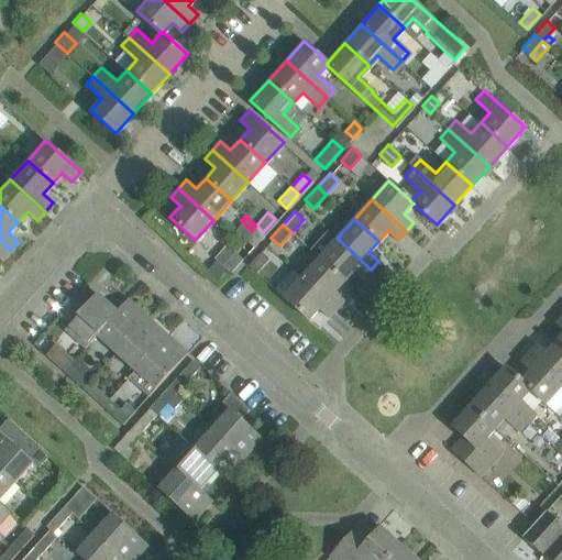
[(251,245),(263,232),(256,226),(244,238),(251,245)]
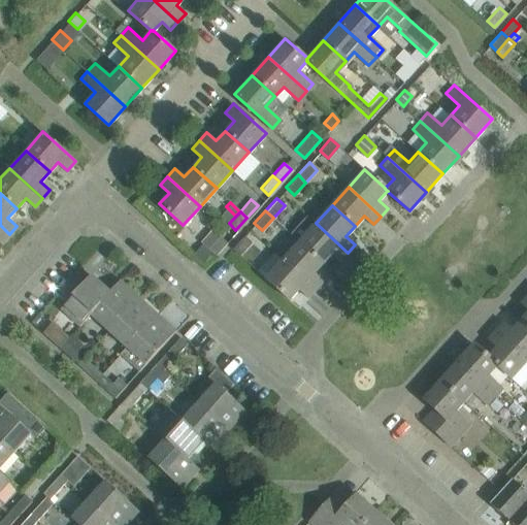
[(348,253),(316,223),(307,215),(291,233),(299,240),(323,262),(331,252),(340,260),(348,253)]
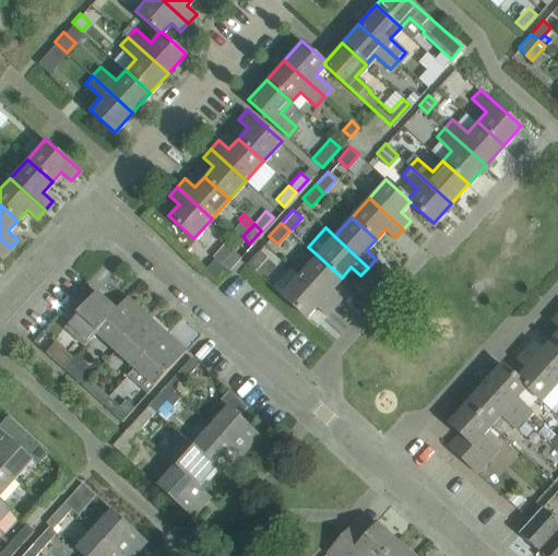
[(10,248),(0,238),(0,255),(2,257),(10,248)]
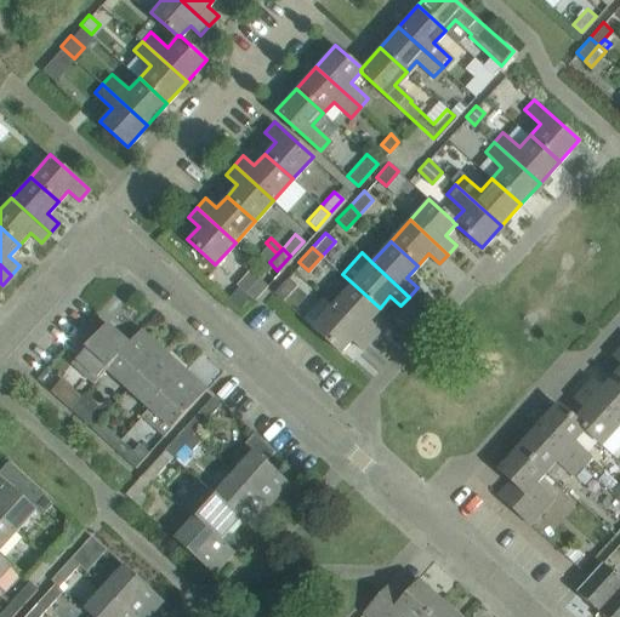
[(260,276),(245,291),(250,296),(254,300),(267,285),(267,284),(260,276)]
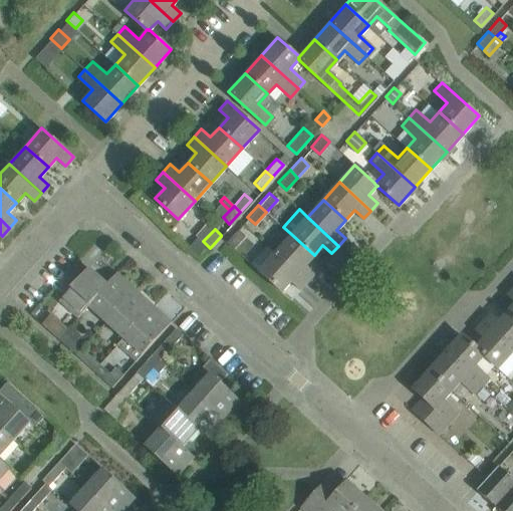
[(234,248),(245,235),(238,229),(227,241),(234,248)]
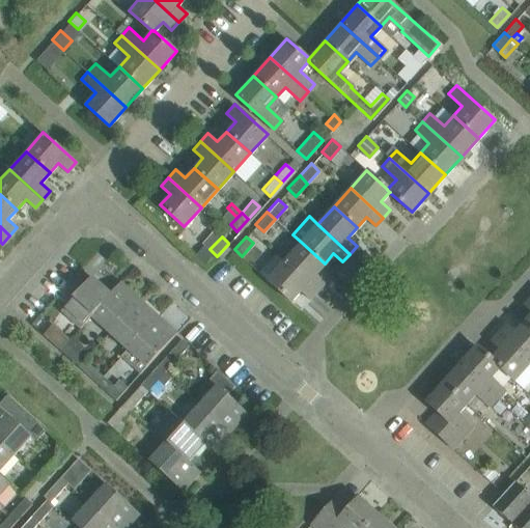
[(315,274),(325,264),(301,242),(284,260),(316,290),(325,282),(315,274)]
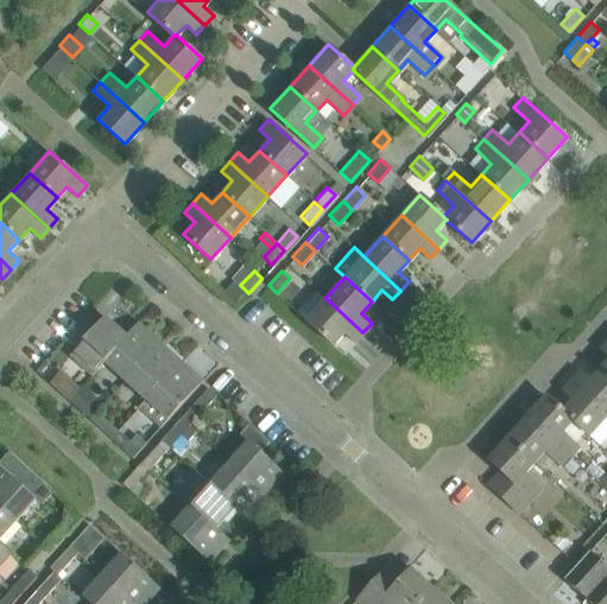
[(233,279),(222,291),(233,302),(245,290),(233,279)]
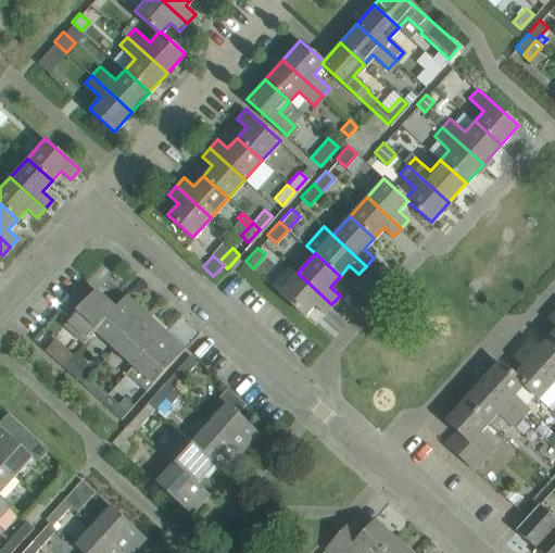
[(331,304),(298,273),(279,292),(304,315),(314,303),(324,312),(331,304)]
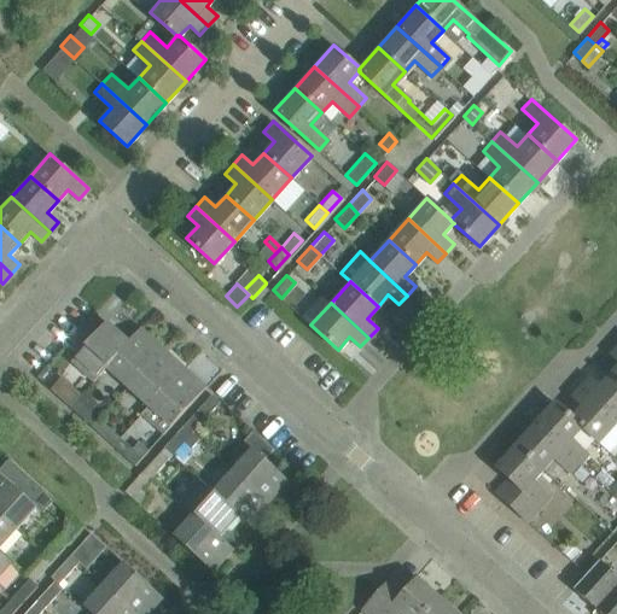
[(89,315),(70,338),(81,348),(102,325),(89,315)]
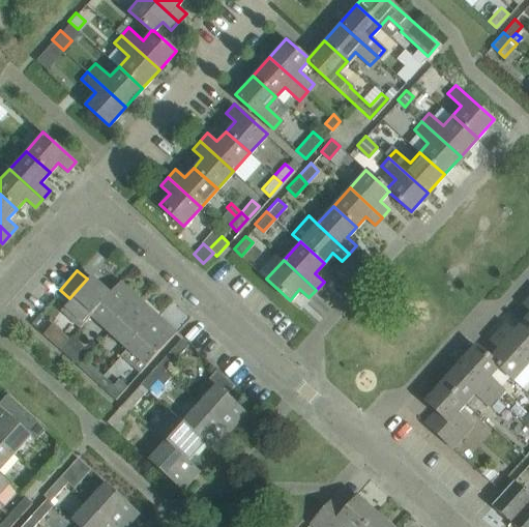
[(90,314),(110,291),(90,274),(87,279),(69,298),(60,309),(80,326),(81,325),(90,314)]
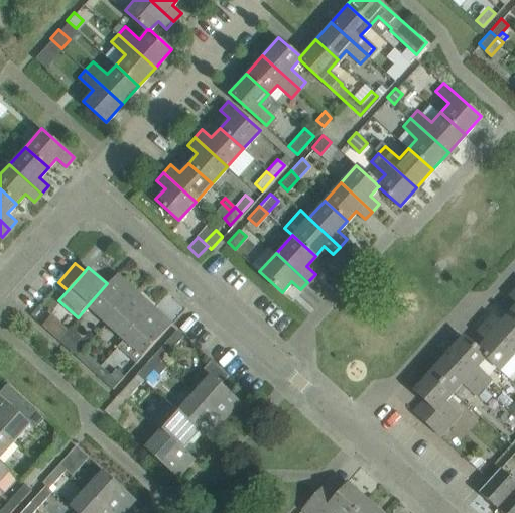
[(106,322),(135,289),(135,288),(134,289),(124,281),(125,279),(117,272),(107,283),(88,305),(106,322)]
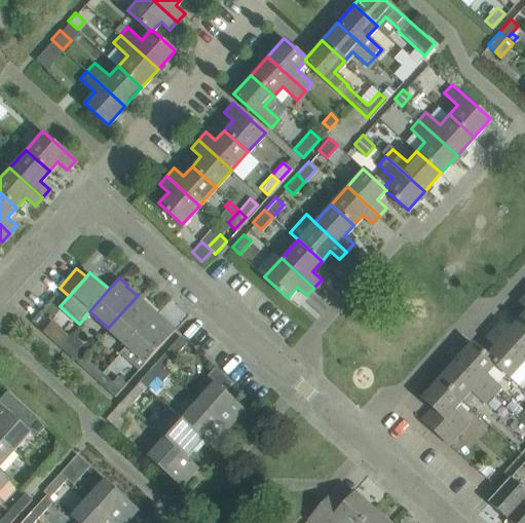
[(126,344),(156,311),(155,311),(154,312),(144,303),(146,302),(138,295),(108,328),(126,344)]
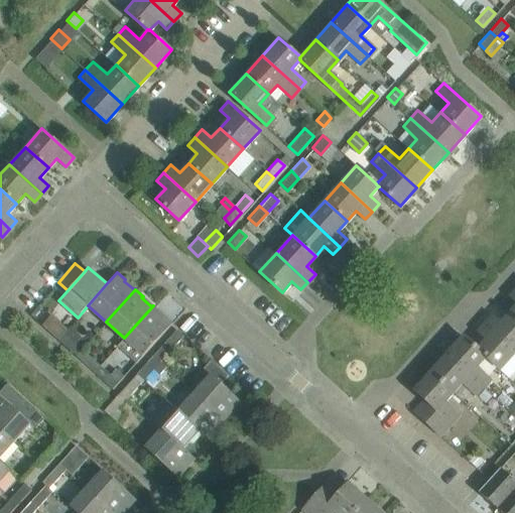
[(135,362),(158,337),(171,322),(170,322),(169,323),(159,313),(160,312),(153,305),(124,338),(117,345),(135,362)]
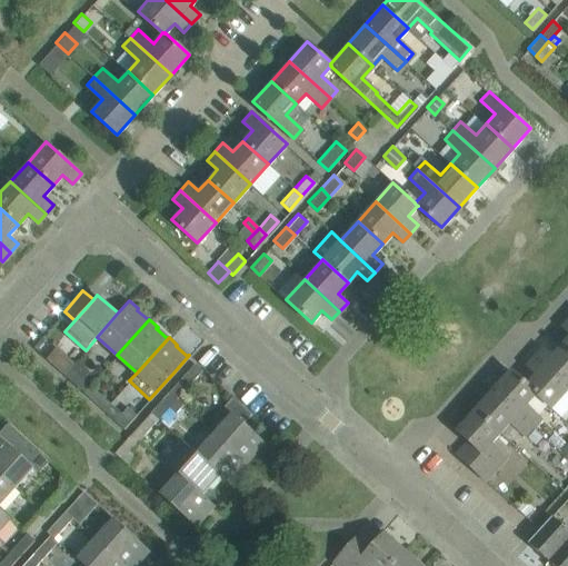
[(567,350),(560,344),(551,355),(541,346),(534,355),(567,386),(567,350)]
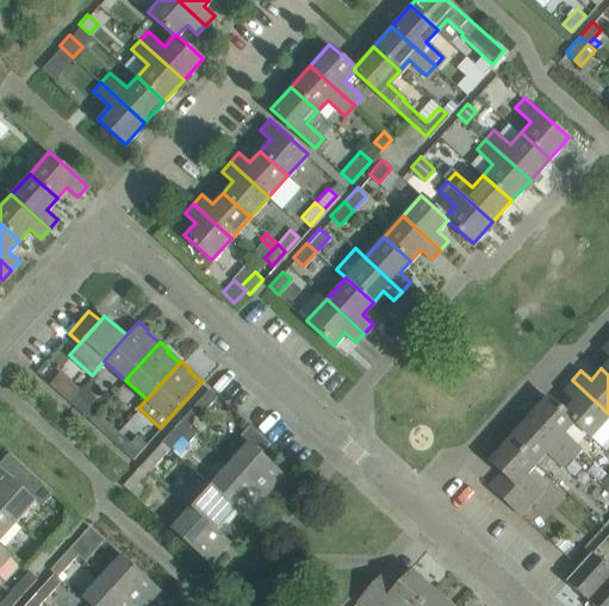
[(608,414),(608,413),(572,380),(564,389),(575,399),(564,411),(563,411),(572,419),(590,436),(608,414)]
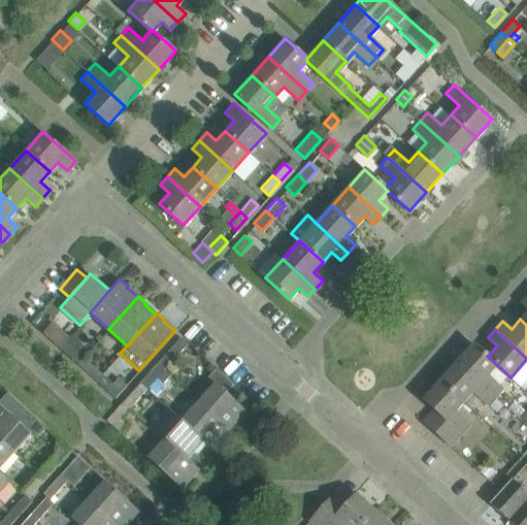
[(163,369),(179,350),(188,341),(180,336),(157,363),(163,369)]
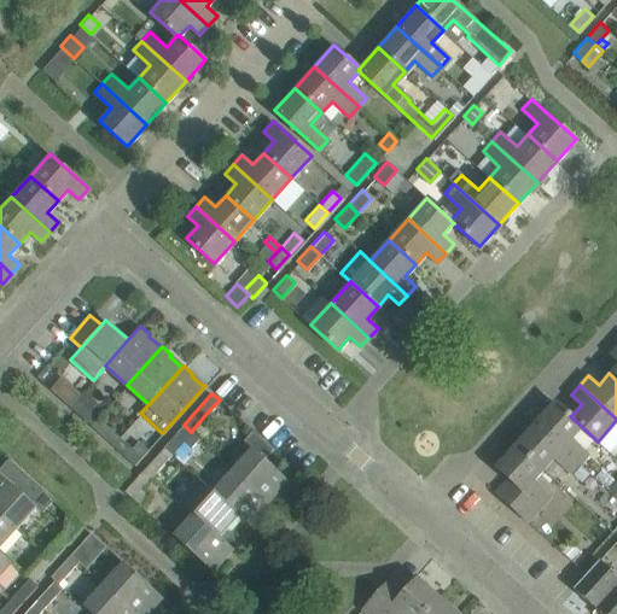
[(569,437),(580,425),(570,416),(571,416),(554,399),(534,422),(577,461),(586,451),(569,437)]
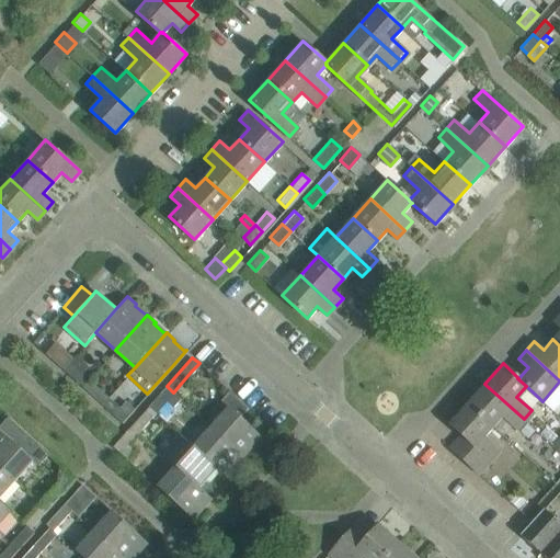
[(86,364),(80,371),(73,378),(83,386),(90,379),(95,373),(86,364)]
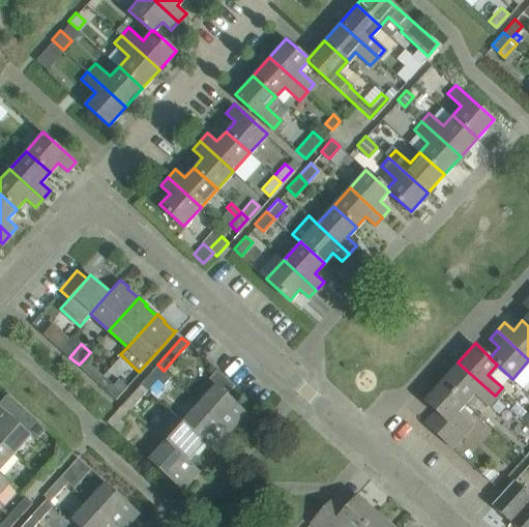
[(103,374),(85,358),(79,364),(96,381),(103,374)]
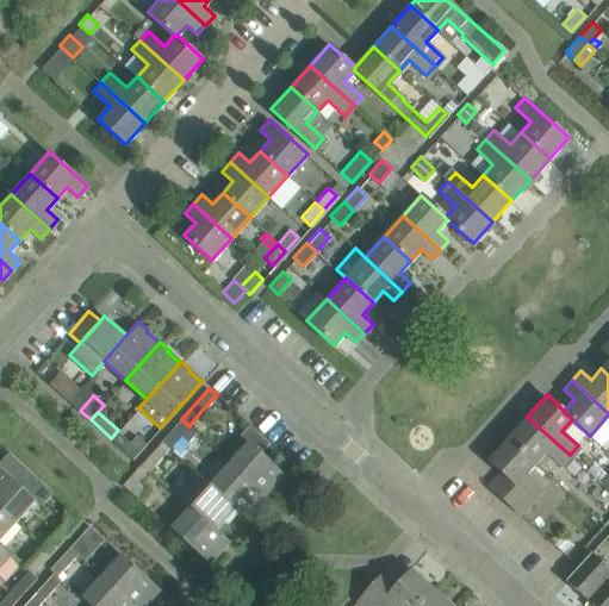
[(570,455),(527,417),(508,438),(534,462),(545,450),(560,466),(570,455)]
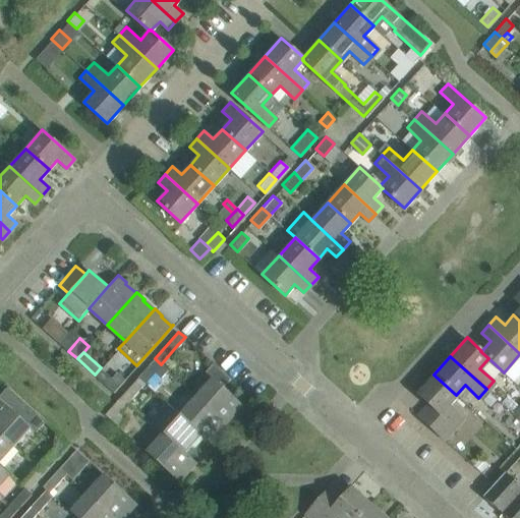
[(167,369),(161,364),(155,358),(137,377),(145,383),(154,372),(160,378),(167,369)]
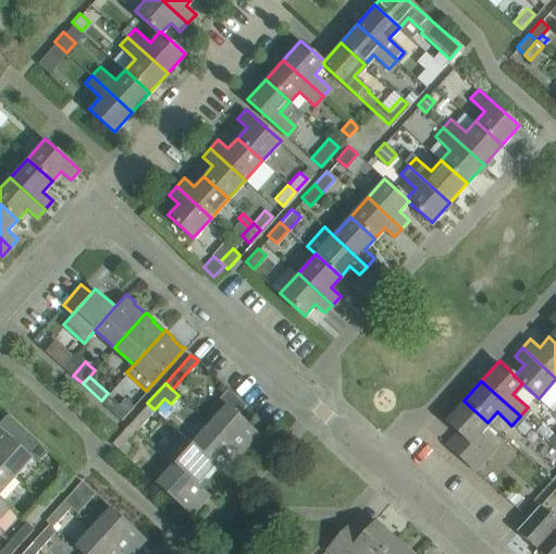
[(262,434),(237,413),(246,404),(227,388),(211,404),(220,411),(210,423),(245,454),(262,434)]
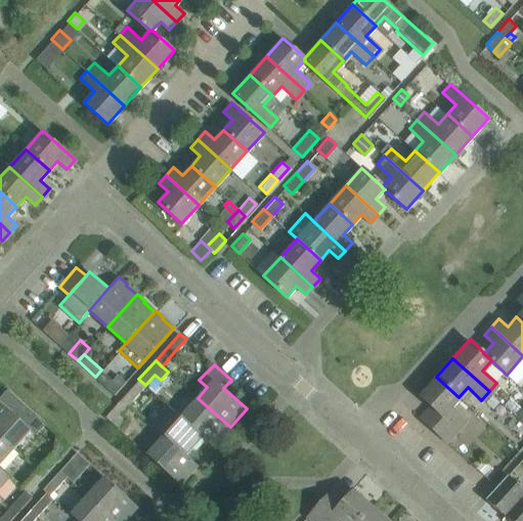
[(114,393),(126,381),(118,373),(105,386),(114,393)]
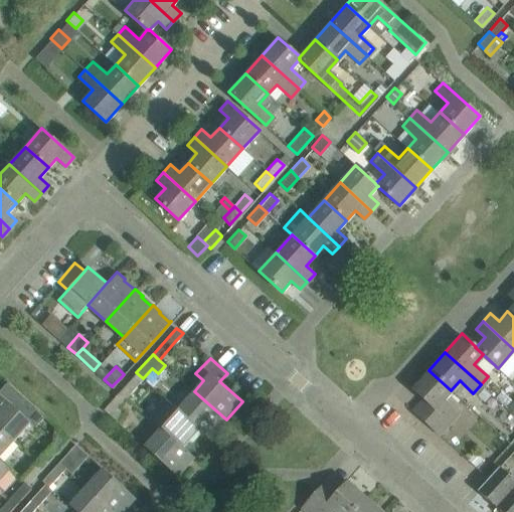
[(458,412),(443,399),(451,390),(429,370),(412,388),(424,399),(414,410),(412,407),(411,408),(439,434),(458,412)]
